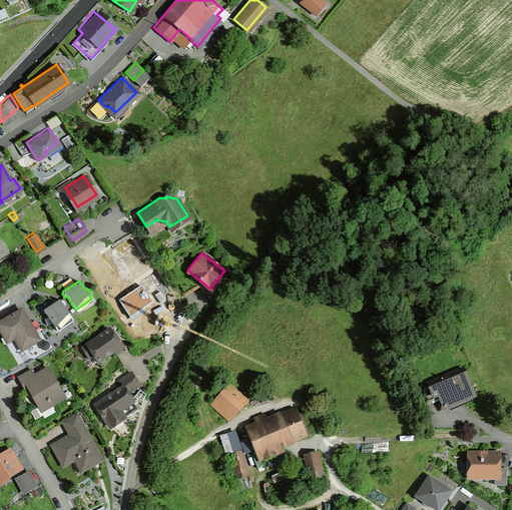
[(150,298),(140,284),(120,298),(130,312),(150,298)]
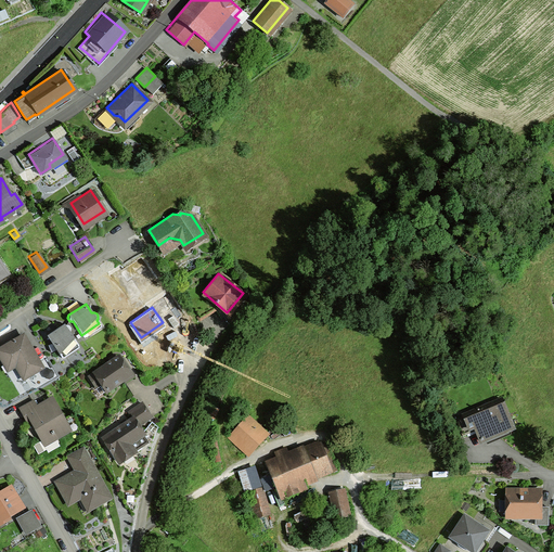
[(54,347),(60,356),(77,344),(67,330),(68,326),(67,324),(64,323),(46,335),(50,342),(47,343),(49,349),(54,347)]
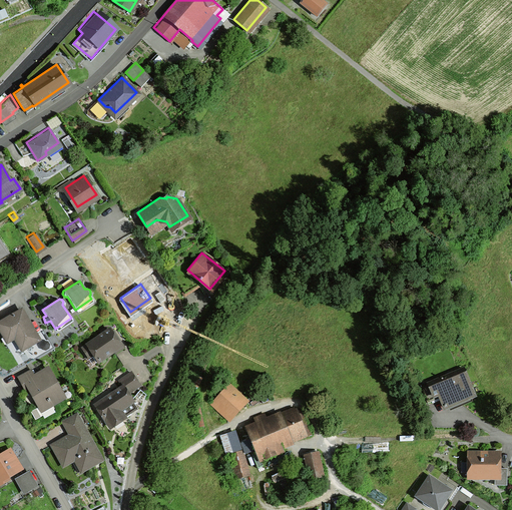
[(37,337),(20,308),(0,319),(0,330),(3,335),(10,330),(20,347),(37,337)]
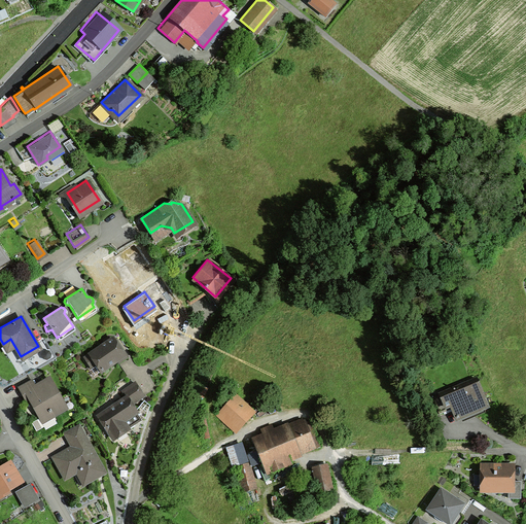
[(121,354),(110,337),(82,355),(89,364),(95,361),(99,369),(121,354)]
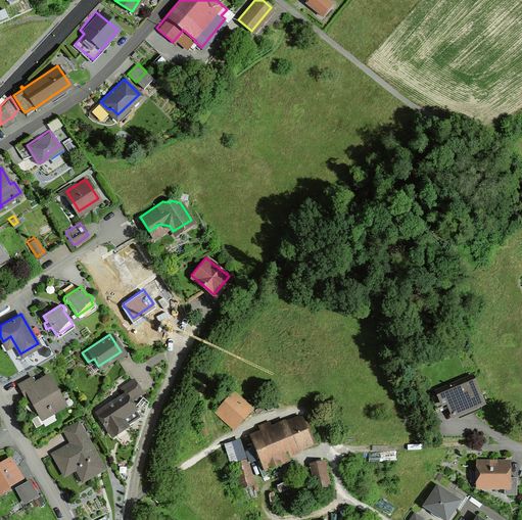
[(32,379),(30,375),(15,382),(21,392),(26,389),(38,412),(48,407),(50,411),(63,403),(47,373),(36,380),(34,379),(32,379)]
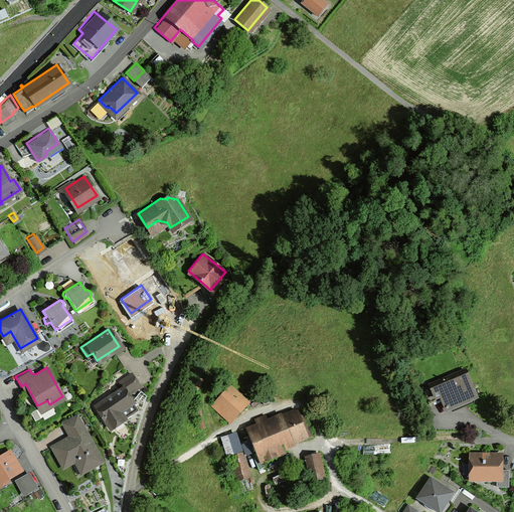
[(463,367),(433,380),(444,407),(474,393),(463,367)]
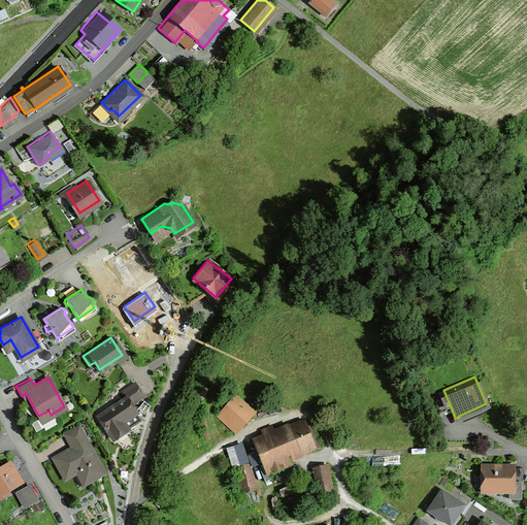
[(129,402),(141,394),(133,381),(121,390),(125,396),(97,415),(111,437),(126,428),(121,420),(134,411),(129,402)]
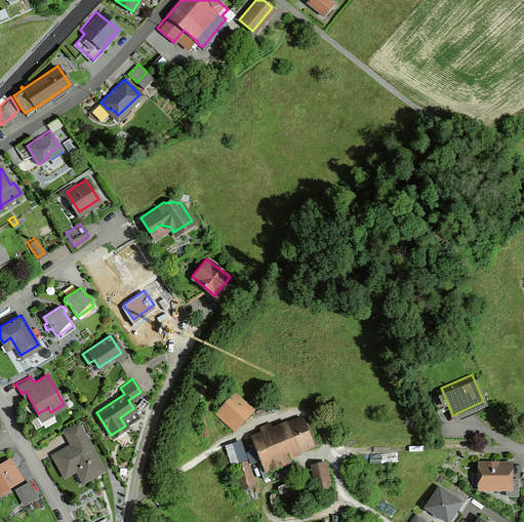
[(249,409),(246,406),(248,405),(238,396),(227,408),(223,404),(217,410),(222,413),(214,422),(223,428),(230,422),(231,423),(236,417),(239,419),(249,409)]
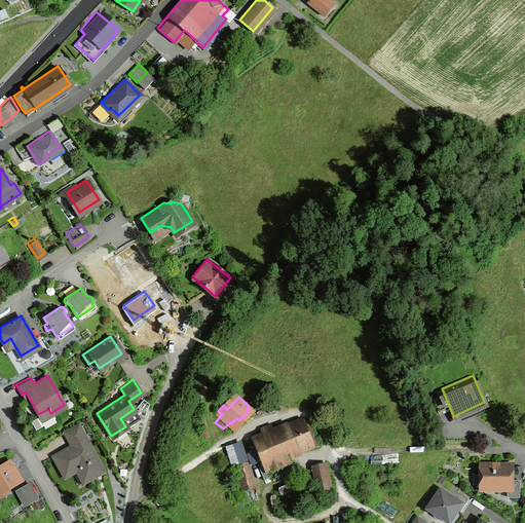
[(259,426),(263,436),(254,440),(265,469),(287,459),(284,452),(294,448),(294,447),(311,440),(303,419),(273,432),(269,422),(259,426)]
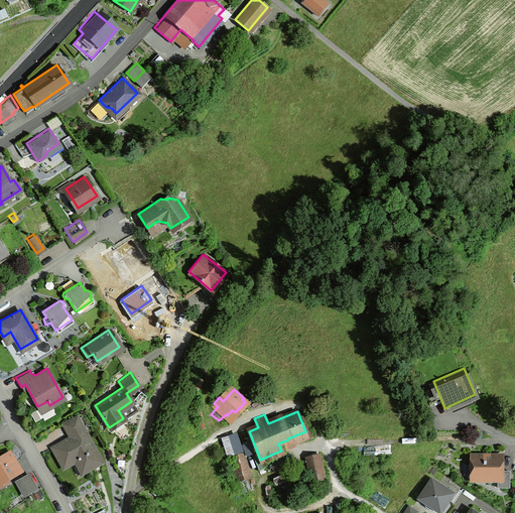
[(70,435),(50,445),(61,465),(77,457),(78,458),(79,458),(85,468),(98,461),(81,429),(83,428),(76,415),(62,422),(70,435)]
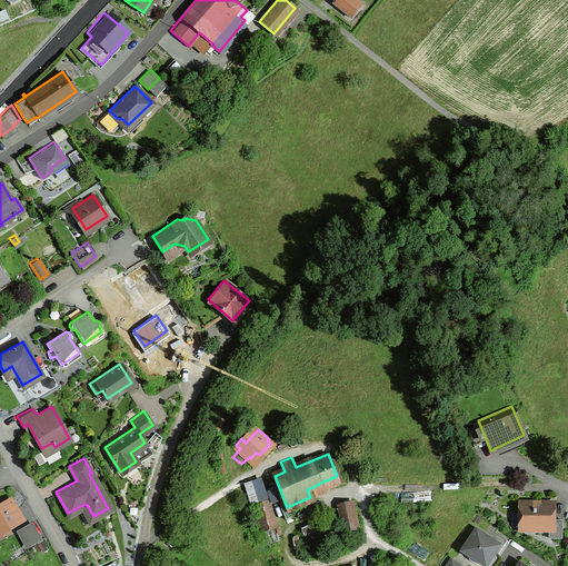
[(252,502),(259,528),(273,525),(266,498),(252,502)]
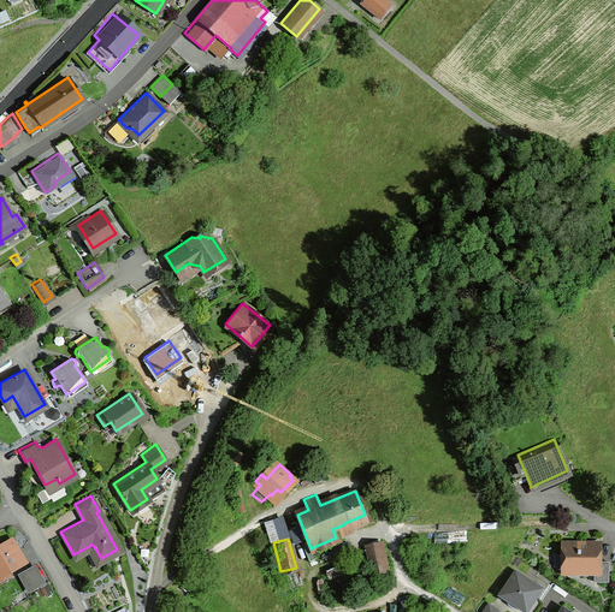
[(21,558),(10,540),(0,545),(0,574),(5,571),(3,569),(21,558)]
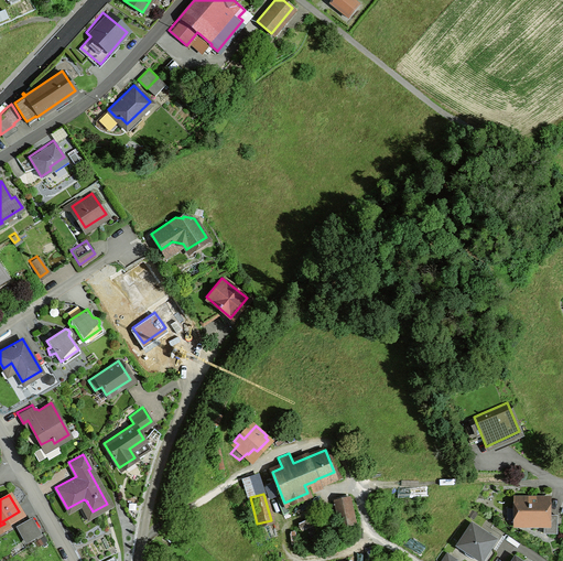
[(506,517),(515,517),(515,522),(544,522),(544,530),(554,531),(554,513),(544,513),(545,496),(515,496),(515,506),(506,506),(506,517)]
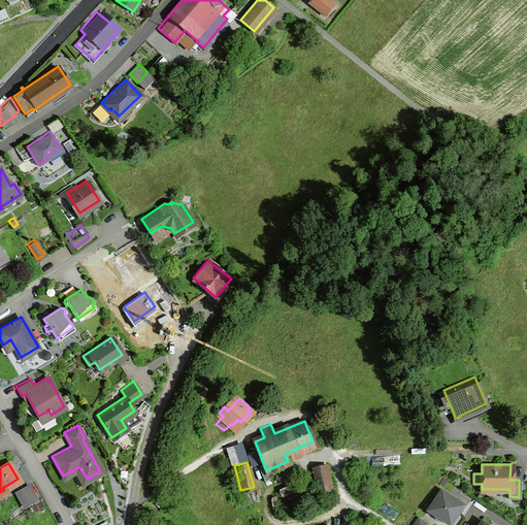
[(329,487),(324,465),(311,467),(318,490),(329,487)]
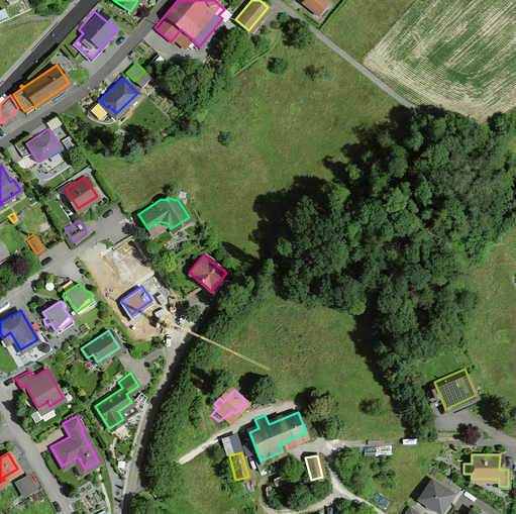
[(36,487),(28,473),(15,480),(23,495),(36,487)]
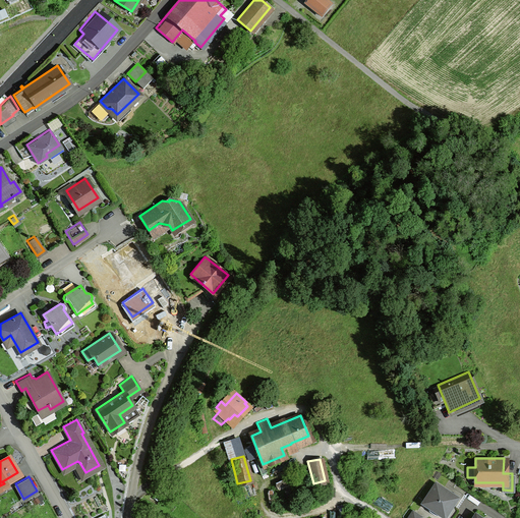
[(441,513),(443,515),(455,497),(434,482),(421,501),(423,503),(427,509),(432,513),(441,513)]
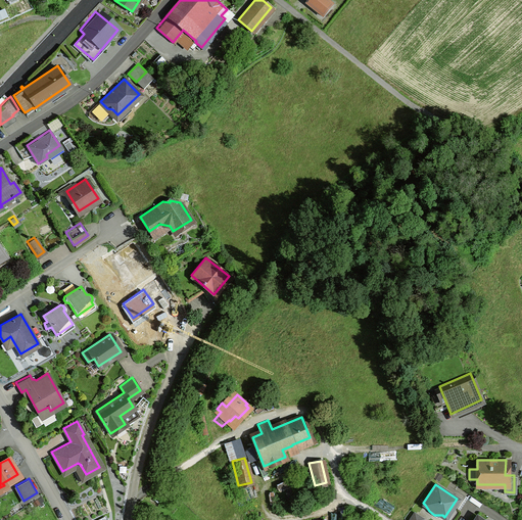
[(160,492),(158,490),(152,498),(155,500),(160,492)]
